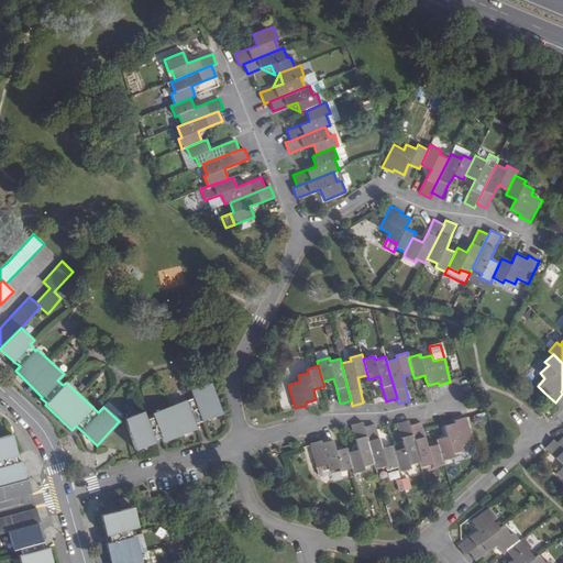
[(333,378),(322,382),(337,388),(333,378)]
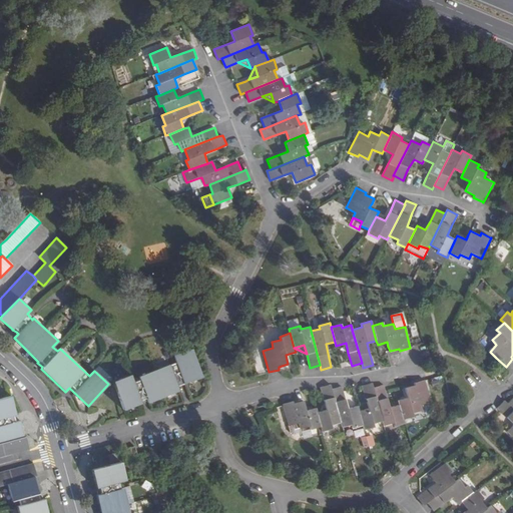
[(130,375),(112,381),(123,410),(147,401),(148,403),(179,391),(178,386),(202,377),(191,349),(173,356),(176,364),(170,366),(169,365),(138,376),(139,380),(133,382),(130,375)]
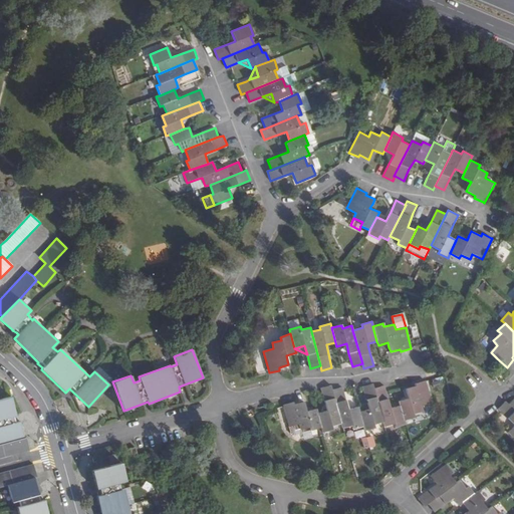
[(432,403),(426,384),(425,380),(415,383),(416,387),(406,389),(407,394),(409,399),(399,402),(400,406),(404,420),(414,417),(413,414),(423,412),(422,406),(432,403)]
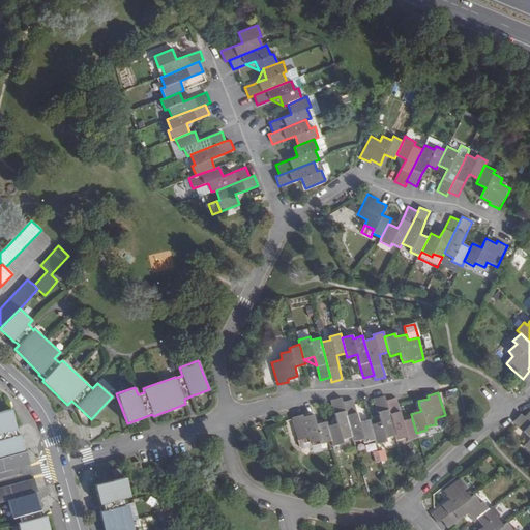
[(385,401),(384,395),(374,399),(376,407),(381,422),(371,424),(375,440),(376,444),(387,442),(386,438),(395,436),(385,401)]
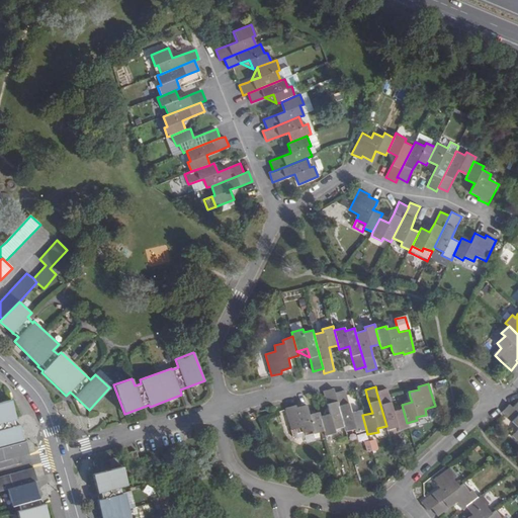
[(335,393),(334,389),(324,392),(327,405),(330,414),(320,417),(324,431),(325,436),(336,433),(335,429),(344,427),(335,393)]
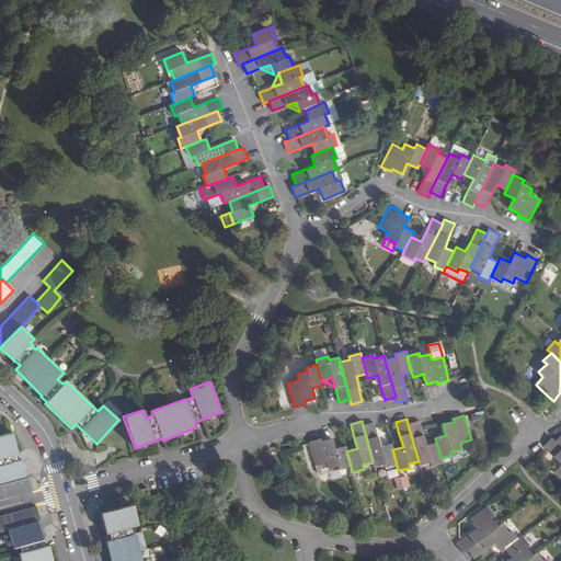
[(442,464),(441,458),(436,443),(426,445),(423,435),(419,421),(408,424),(419,461),(420,466),(430,464),(431,467),(442,464)]
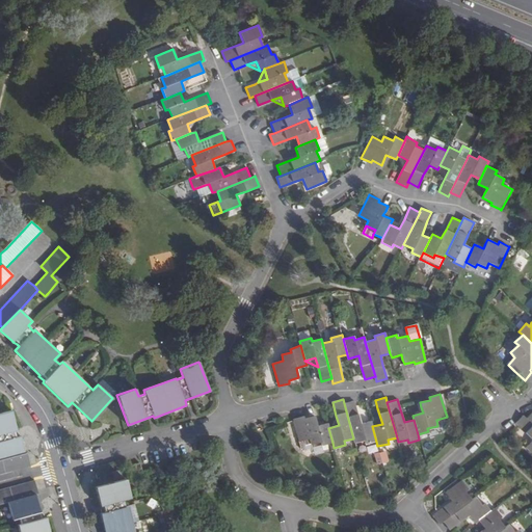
[(376,442),(372,426),(370,421),(361,424),(357,415),(354,401),(344,403),(353,439),(354,443),(365,441),(366,444),(376,442)]
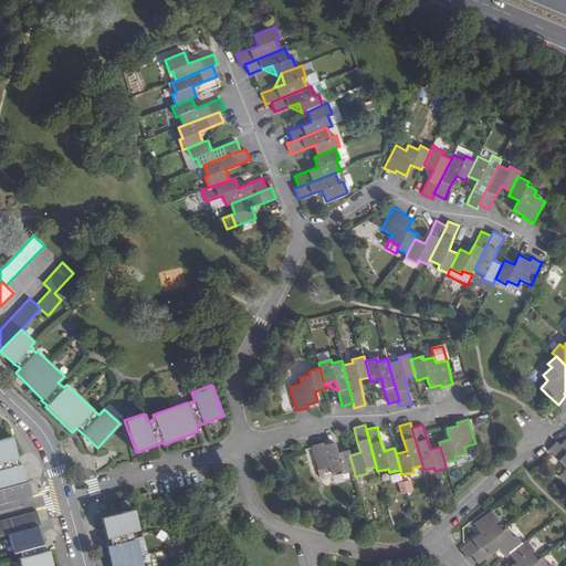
[(0,489),(27,482),(22,464),(20,464),(12,437),(0,440),(0,489)]
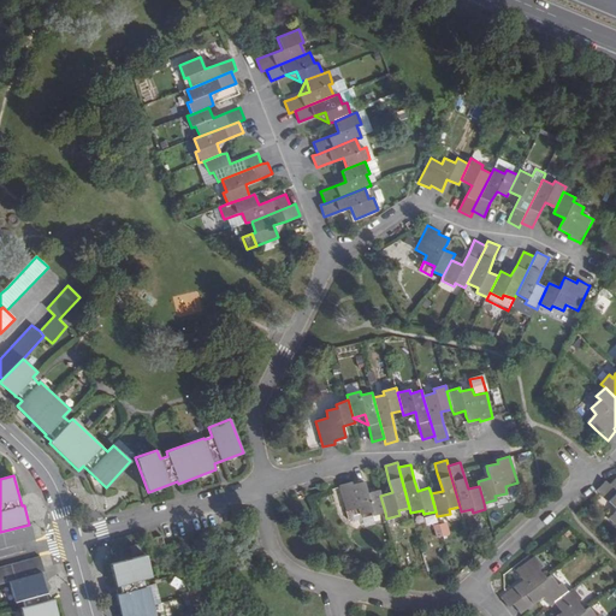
[(385,513),(380,496),(379,490),(367,493),(366,487),(365,481),(353,485),(351,483),(339,485),(347,511),(359,508),(361,515),(372,511),(373,516),(374,516),(385,513)]
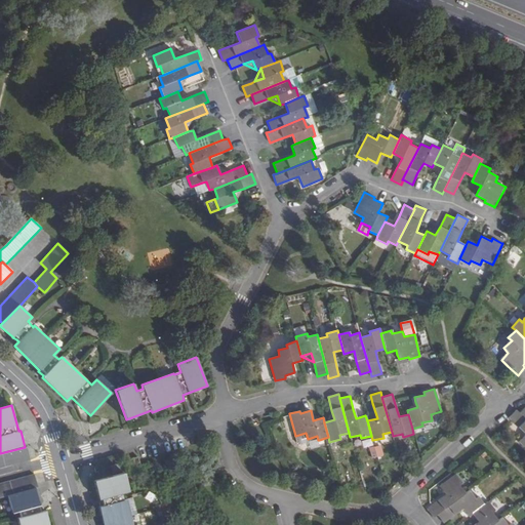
[(509,417),(513,421),(524,432),(524,436),(520,442),(524,446),(524,418),(520,413),(516,410),(509,417)]
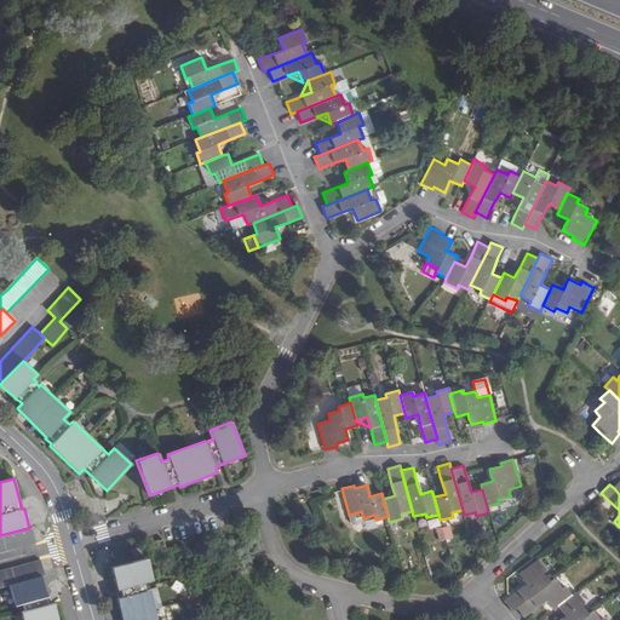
[(378,526),(377,520),(375,520),(374,515),(363,518),(367,529),(378,526)]
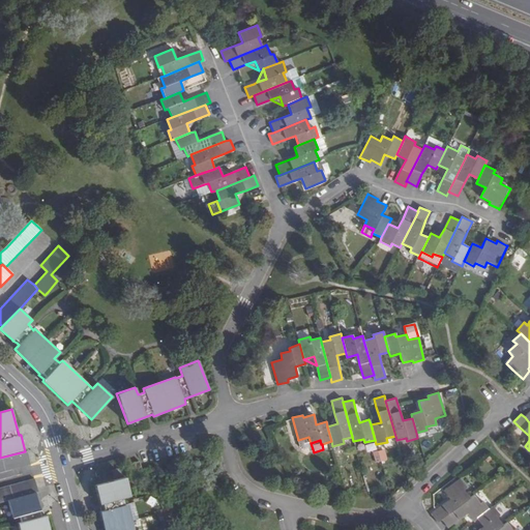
[(376,464),(388,460),(385,448),(373,452),(376,464)]
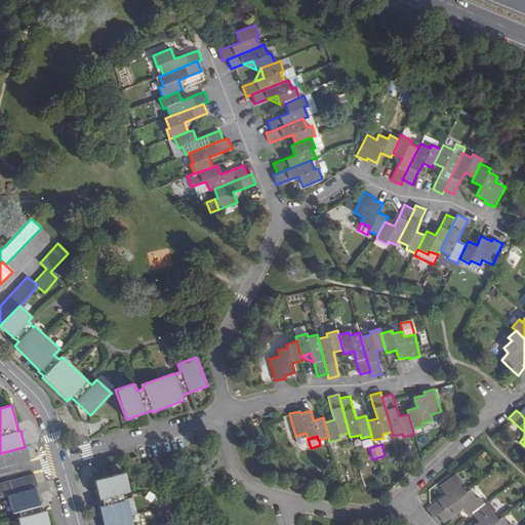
[(0,468),(31,460),(27,447),(25,447),(0,453),(0,468)]
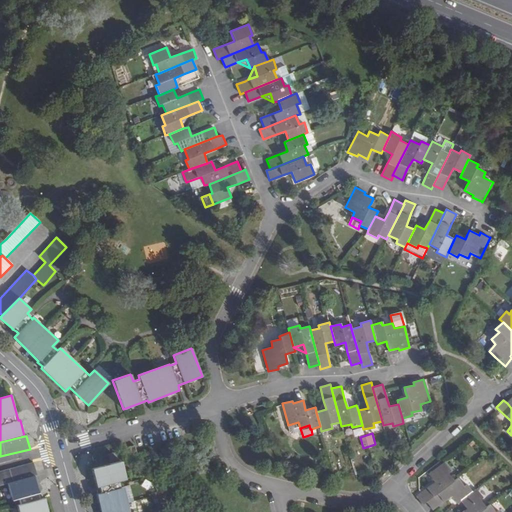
[(128,457),(137,454),(134,446),(126,448),(128,457)]
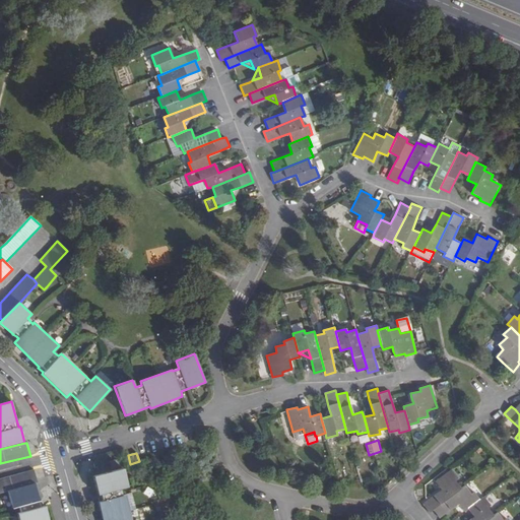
[(123,467),(107,472),(92,476),(100,502),(98,502),(103,519),(132,519),(126,495),(123,497),(121,490),(128,488),(123,467)]
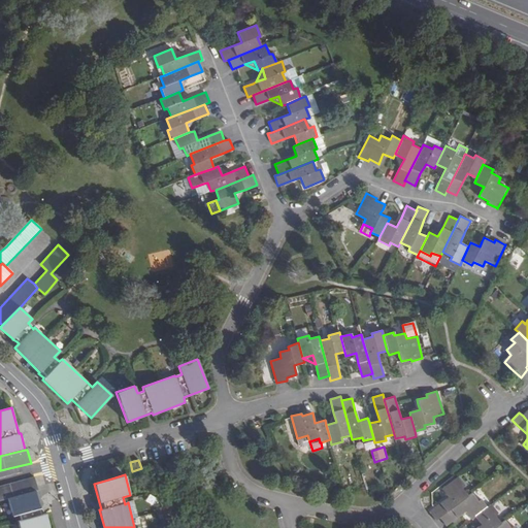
[(450,497),(440,503),(429,512),(436,521),(439,518),(468,495),(462,488),(465,486),(458,476),(442,489),(450,497)]
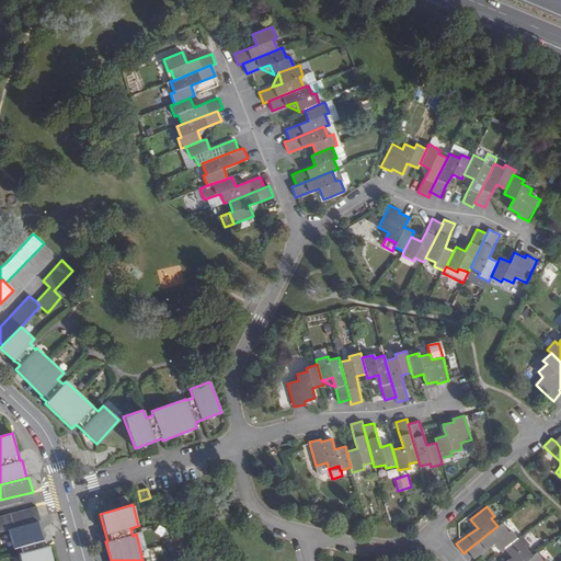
[(0,531),(8,530),(37,522),(41,521),(36,507),(0,516),(0,531)]
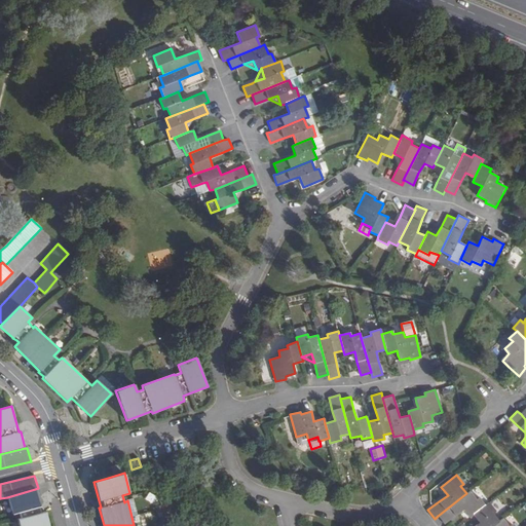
[(48,525),(45,512),(43,512),(41,505),(40,506),(35,489),(7,497),(11,514),(20,512),(22,519),(17,520),(19,525),(48,525)]
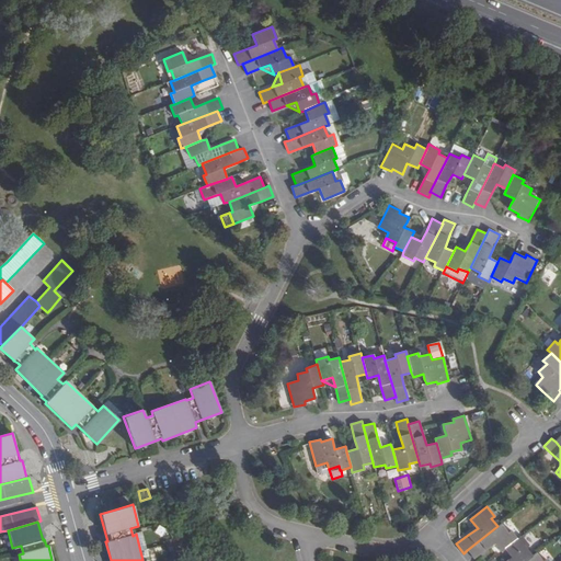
[(505,548),(518,539),(512,529),(508,533),(502,524),(497,526),(467,550),(473,559),(485,550),(495,544),(501,551),(505,548)]
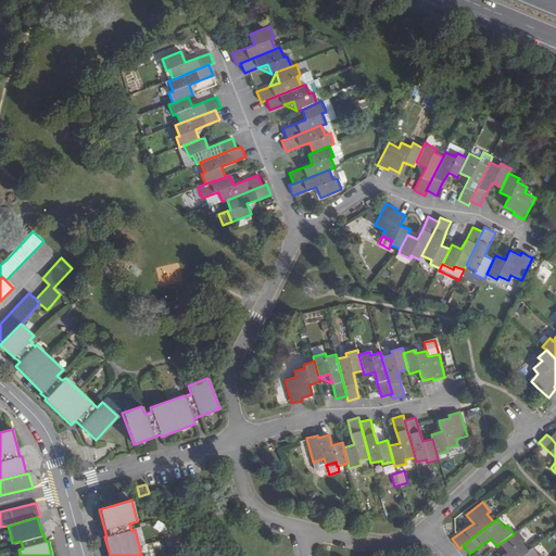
[(520,555),(528,551),(521,542),(526,540),(518,531),(514,534),(501,543),(508,553),(502,555),(520,555)]
